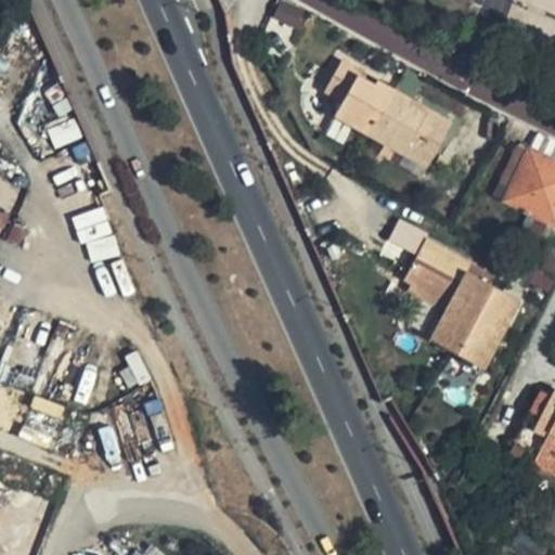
[(554,0),(513,0),(505,31),(554,46),(554,0)]
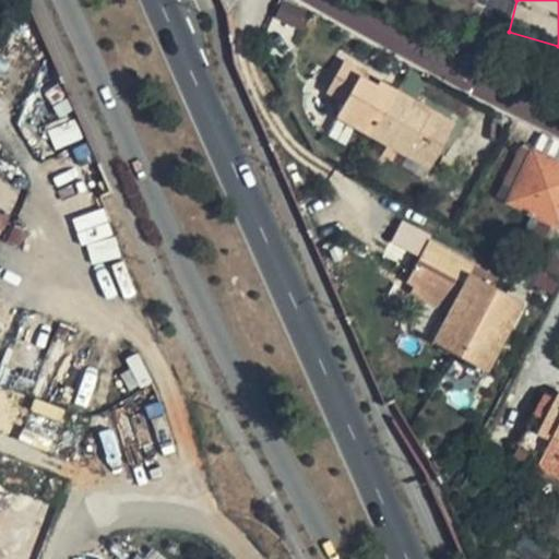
[(361,71),(343,60),(325,92),(344,102),(336,116),(371,135),(396,91),(379,81),(377,85),(358,75),(361,71)]
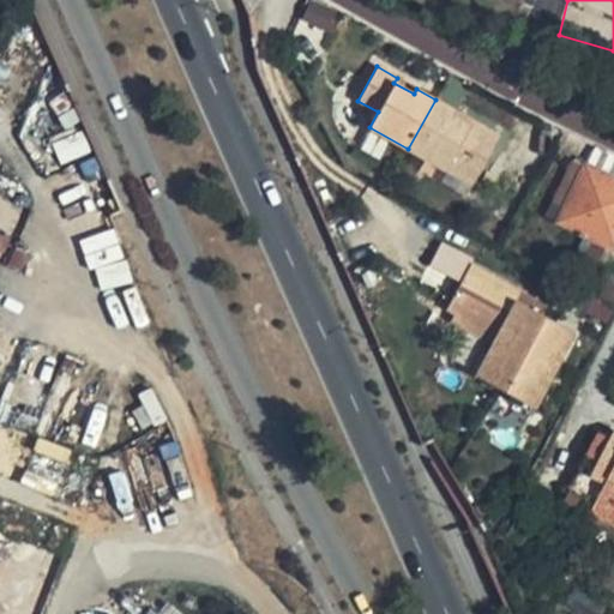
[(416,89),(397,78),(393,83),(414,94),(416,89)]
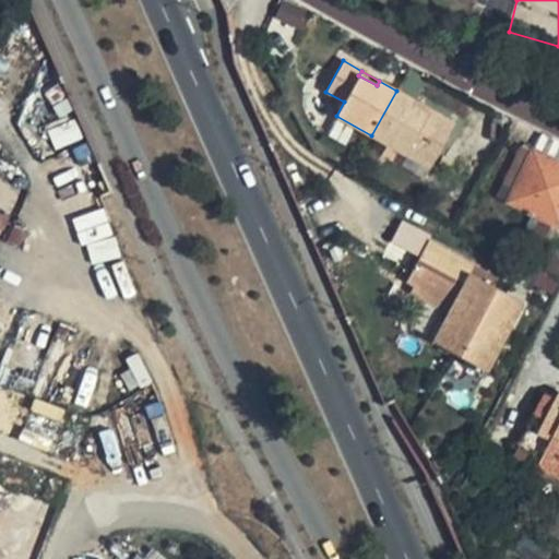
[(414,99),(396,91),(371,135),(430,168),(455,123),(431,110),(429,115),(411,105),(414,99)]
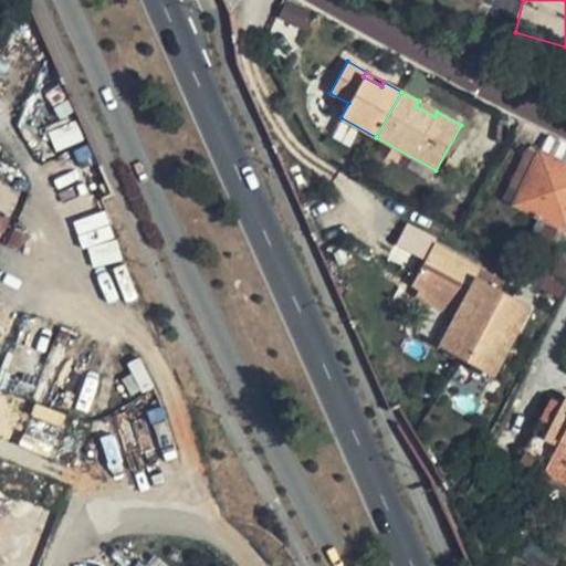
[(437,112),(419,101),(416,106),(435,116),(437,112)]
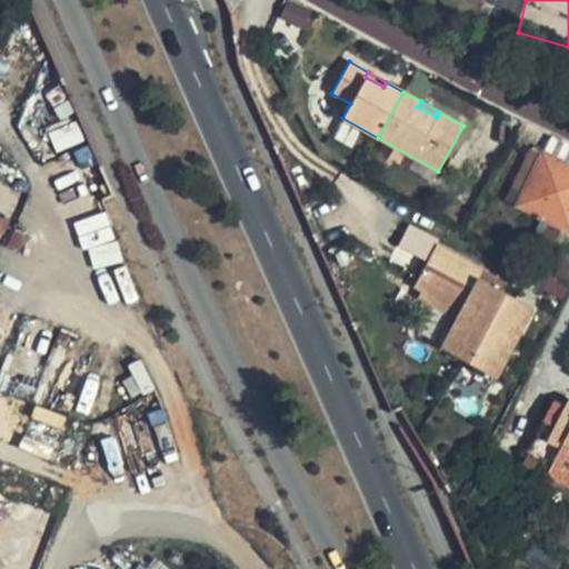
[(568,146),(551,138),(545,152),(568,165),(568,146)]
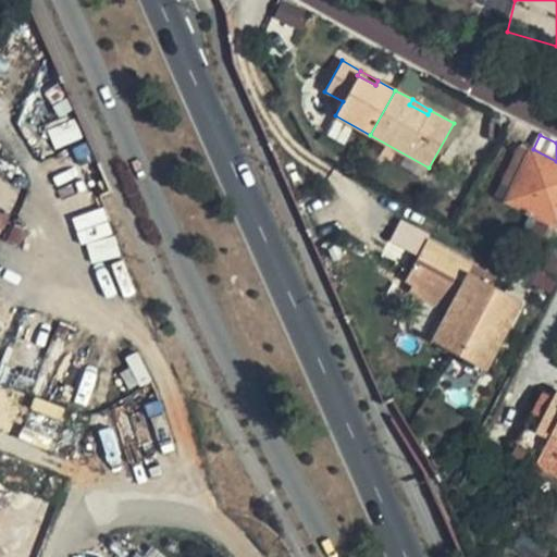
[(556,161),(533,149),(531,148),(520,145),(495,195),(530,212),(523,227),(551,240),(556,243),(556,161)]
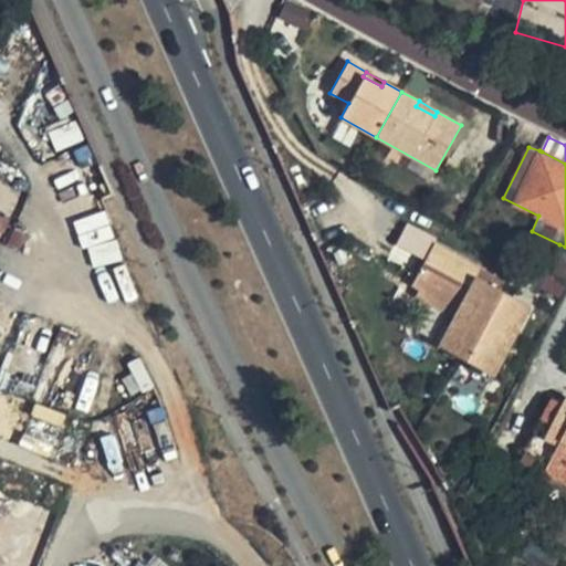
[(105,244),(90,247),(92,264),(116,261),(109,217),(81,221),(82,232),(103,229),(105,244)]
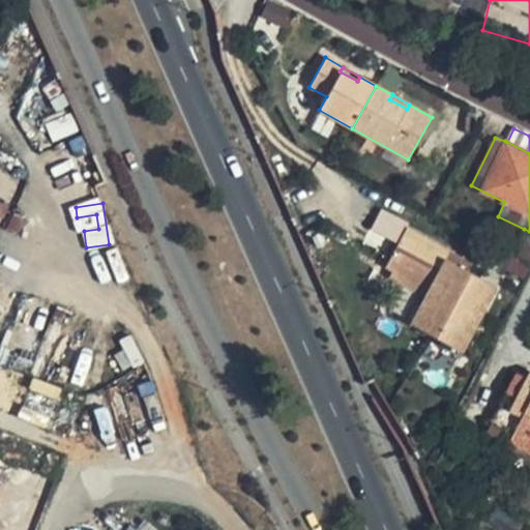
[(464,260),(406,228),(385,266),(392,270),(418,284),(422,276),(432,282),(424,296),(420,304),(410,324),(461,351),(496,287),(468,271),(460,267),(464,260)]
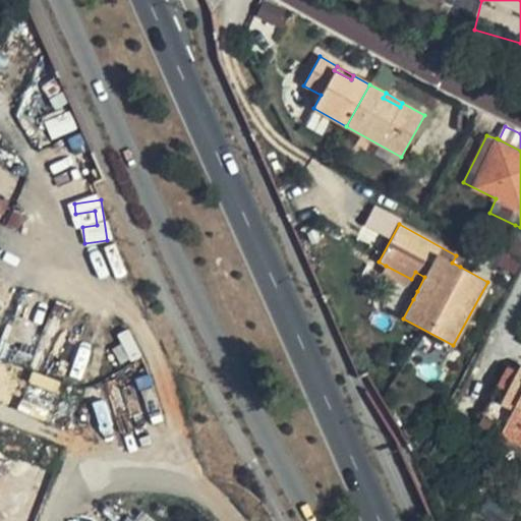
[(520,227),(515,225),(512,230),(508,250),(520,257),(520,227)]
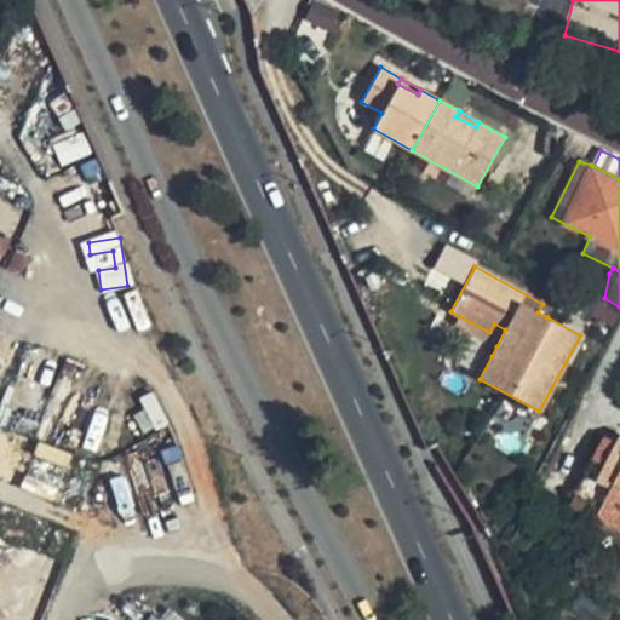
[(552,308),(543,304),(538,313),(547,317),(552,308)]
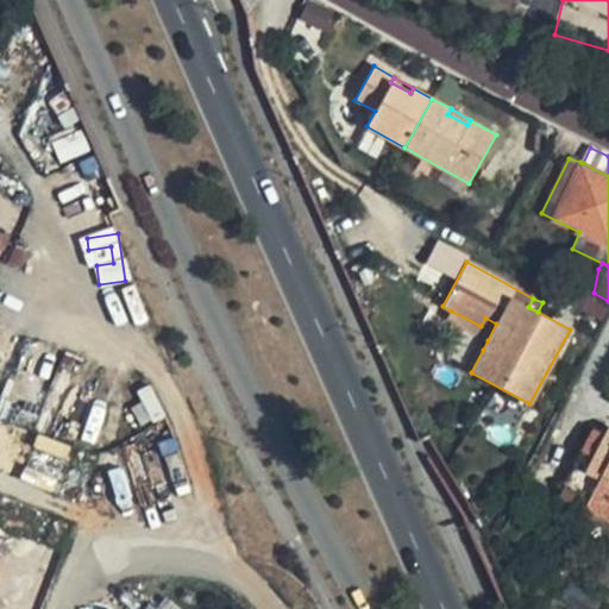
[(496,324),(485,318),(481,326),(451,311),(446,319),(488,340),(496,324)]
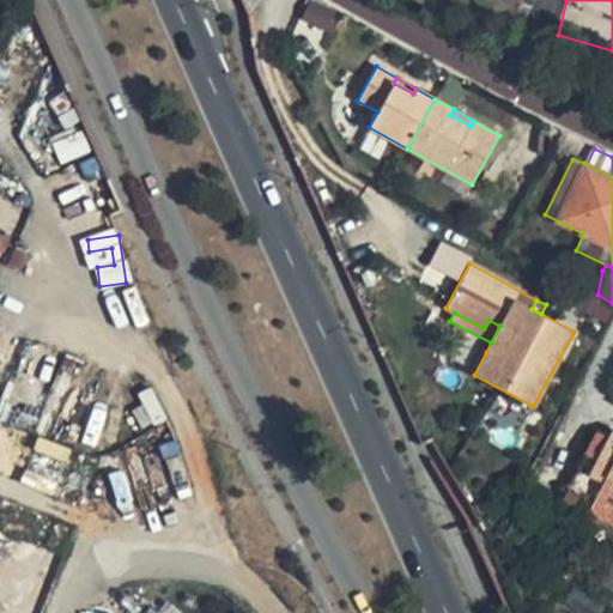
[(486,352),(479,347),(466,370),(474,375),(486,352)]
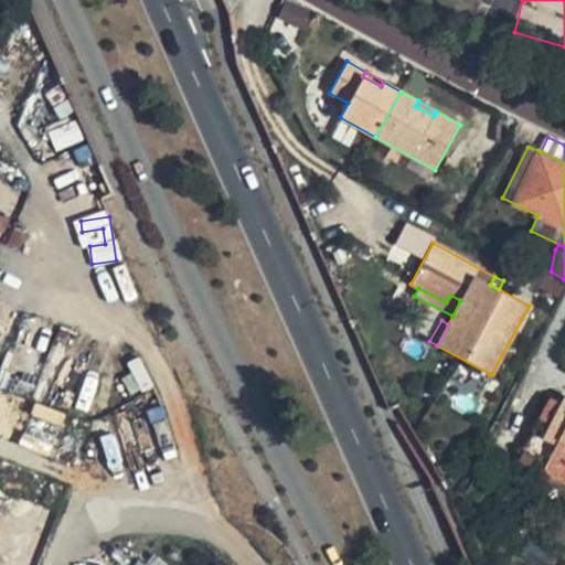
[(564,396),(564,397),(562,404),(544,437),(557,444),(554,451),(564,456),(564,396)]
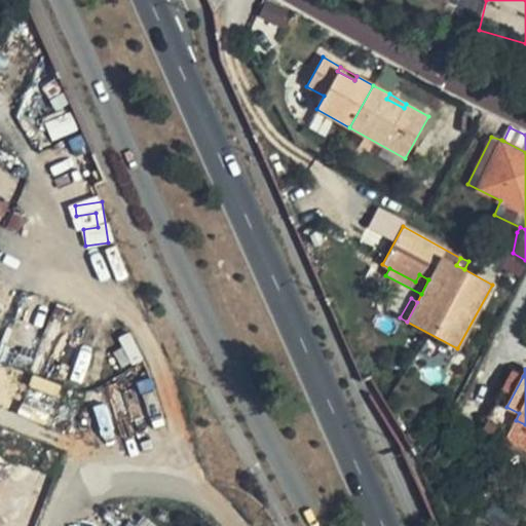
[(523,376),(514,371),(488,419),(511,431),(508,439),(525,448),(525,424),(516,420),(519,413),(506,407),(523,376)]
